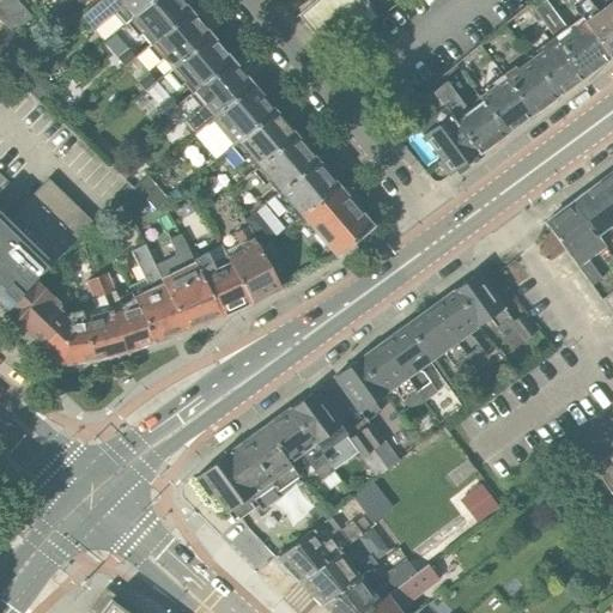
[(0,0),(0,19),(6,25),(16,16),(2,2),(0,0)]
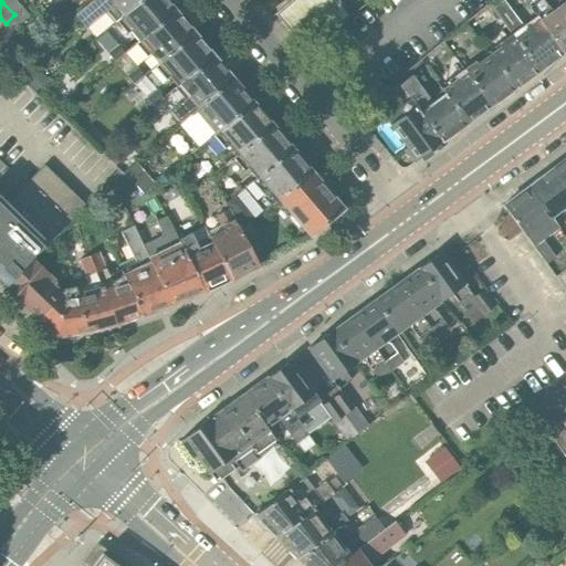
[(14,14),(21,8),(13,0),(3,0),(2,2),(14,14)]
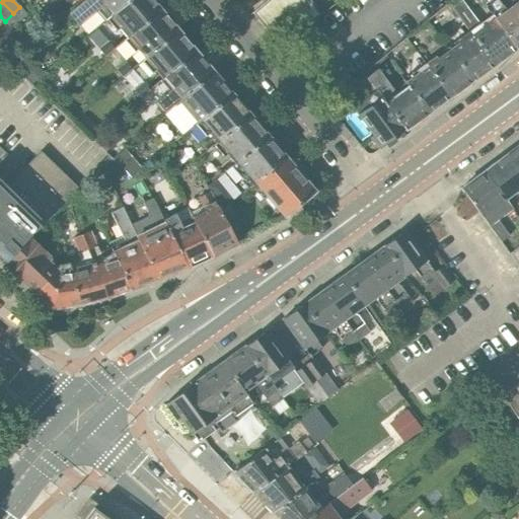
[(106,21),(131,0),(84,0),(69,14),(79,26),(96,11),(104,21),(106,20),(106,21)]
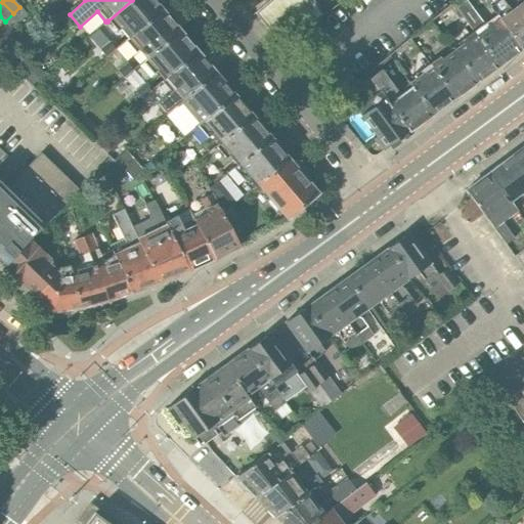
[(128,39),(162,9),(153,0),(132,0),(107,22),(118,33),(121,31),(128,39)]
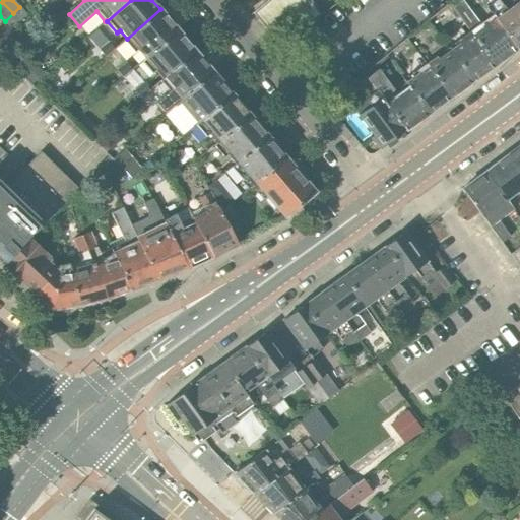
[(191,0),(172,0),(177,9),(192,2),(191,0)]
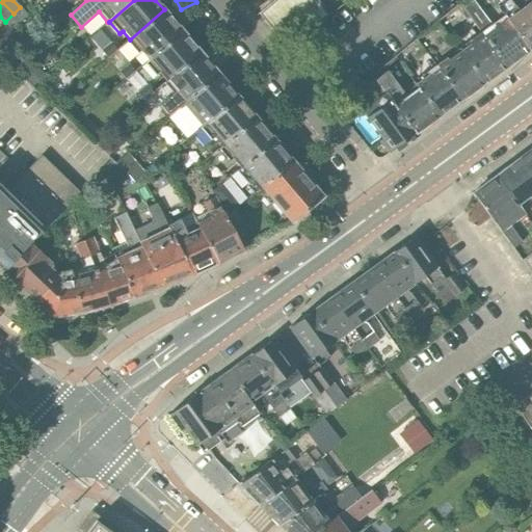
[(287,46),(328,15),(317,0),(274,0),(260,14),(287,46)]
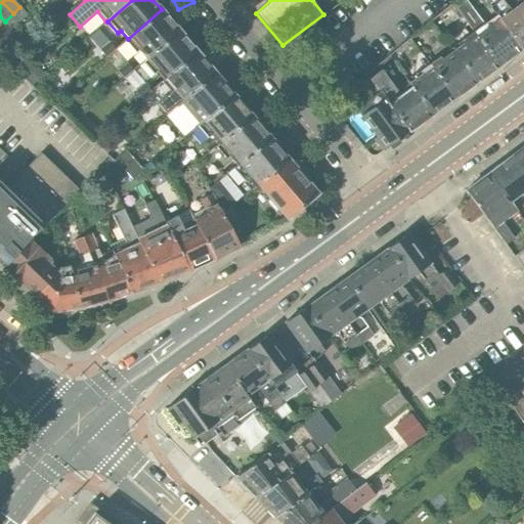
[(484,0),(497,17),(521,48),(523,46),(523,5),(521,2),(519,0),(511,0),(506,4),(503,0),(484,0)]
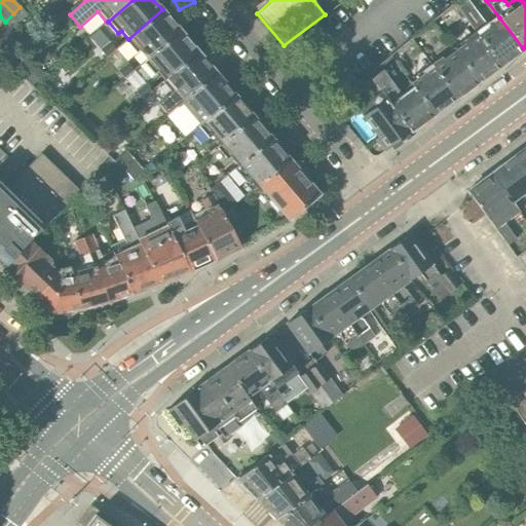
[(59,4),(50,12),(49,17),(57,26),(71,12),(64,5),(59,4)]
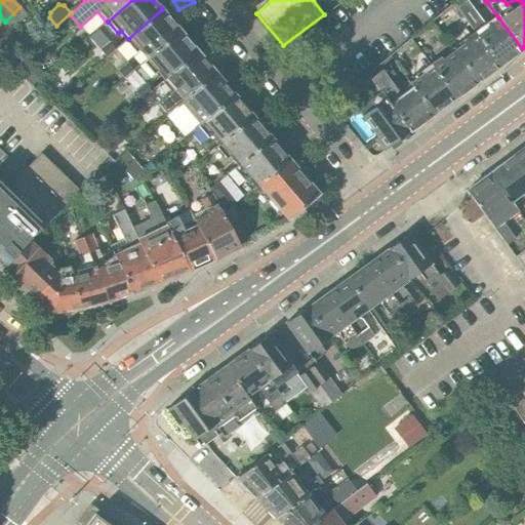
[(474,32),(498,66),(510,57),(513,57),(517,54),(517,52),(522,48),(498,17),(486,27),(471,5),(459,12),(474,32)]
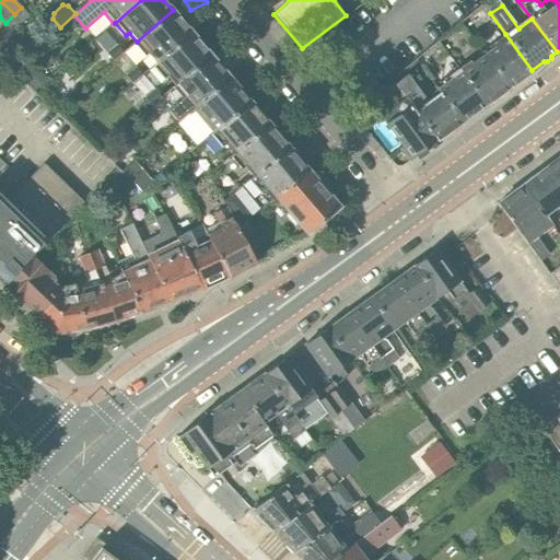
[(21,8),(14,14),(6,23),(13,31),(28,15),(21,8)]
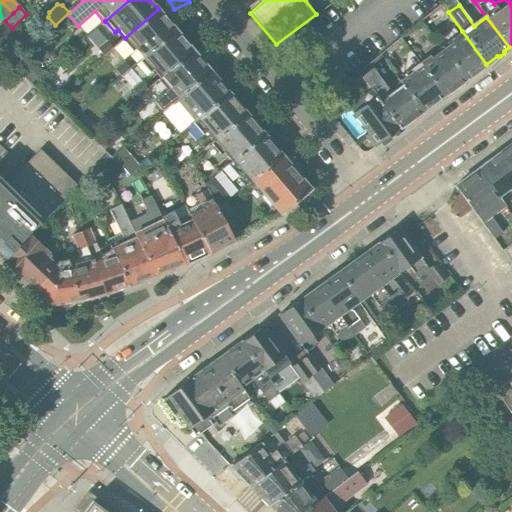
[(143,58),(175,30),(158,9),(125,38),(122,41),(132,53),(136,50),(143,58)]
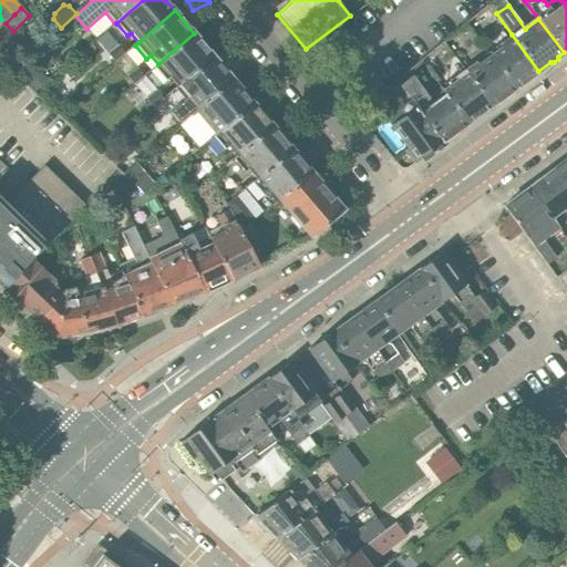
[(178,88),(214,57),(194,33),(158,64),(155,68),(166,80),(169,76),(178,88)]
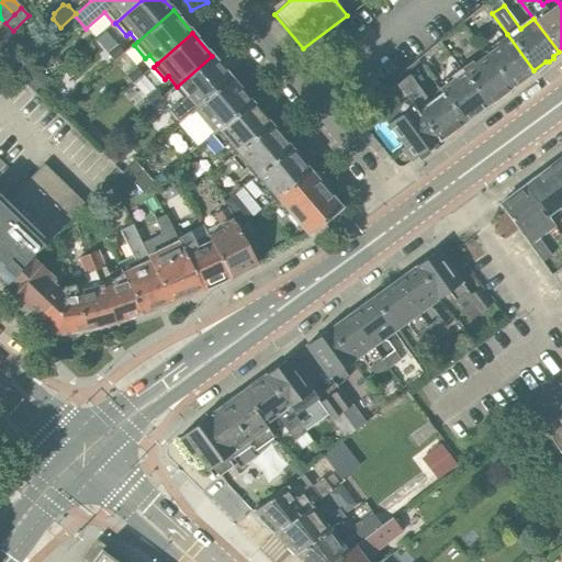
[(485,54),(509,89),(515,85),(517,86),(521,81),(523,78),(534,70),(507,34),(497,42),(498,44),(485,54)]
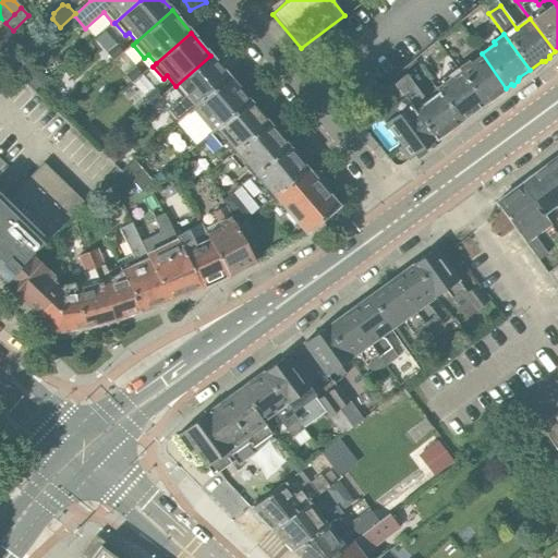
[(113,62),(123,52),(116,44),(106,53),(113,62)]
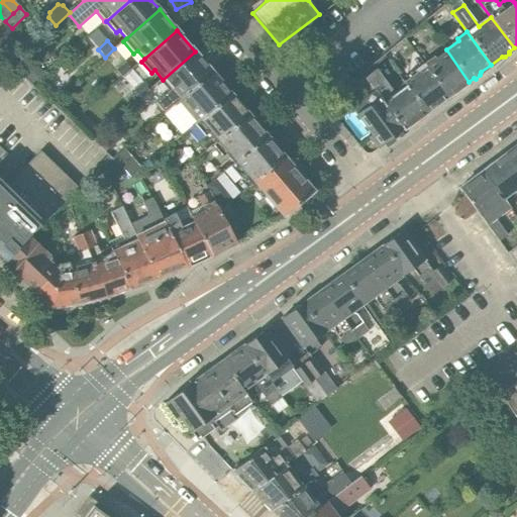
[(422,64),(446,98),(458,89),(460,89),(466,86),(467,83),(469,82),(446,49),(435,58),(433,56),(422,64)]
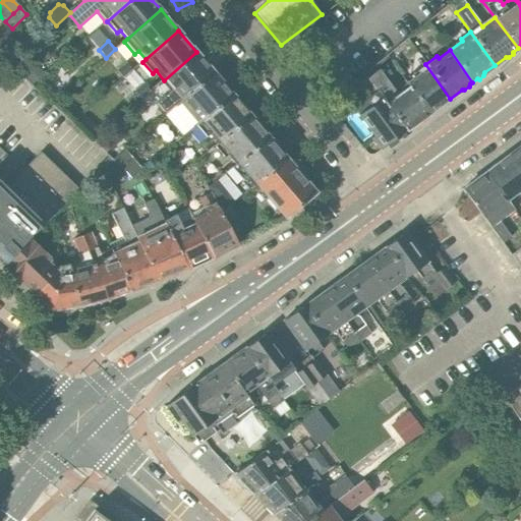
[(179,103),(214,72),(196,52),(164,80),(162,81),(170,92),(156,105),(165,115),(179,103)]
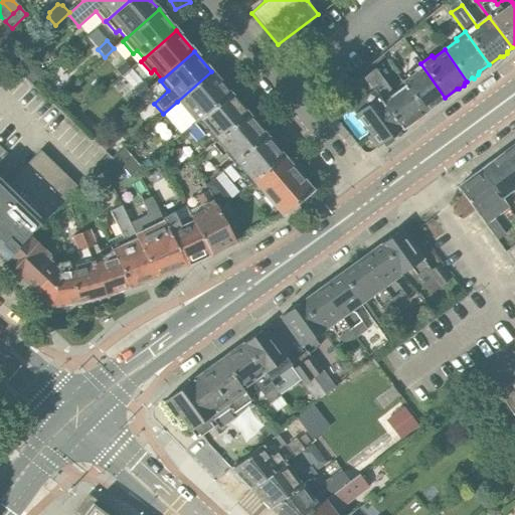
[(122,76),(132,69),(126,61),(116,69),(122,76)]
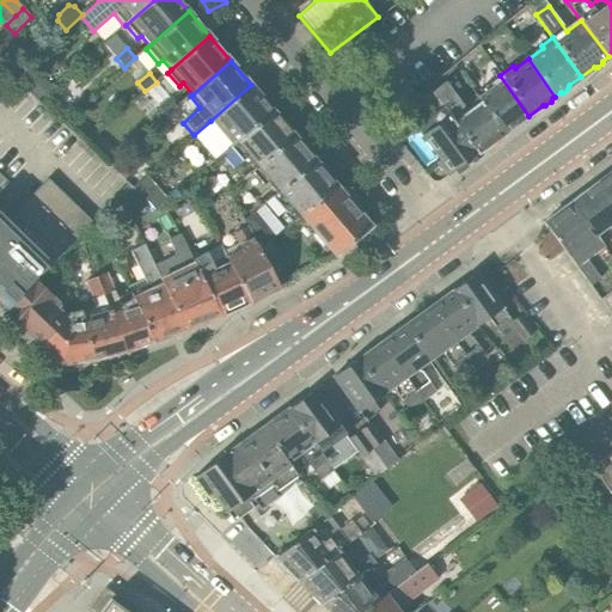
[(479,101),(505,134),(508,130),(510,132),(516,127),(518,124),(528,116),(500,75),(489,83),(490,86),(476,97),(479,101)]
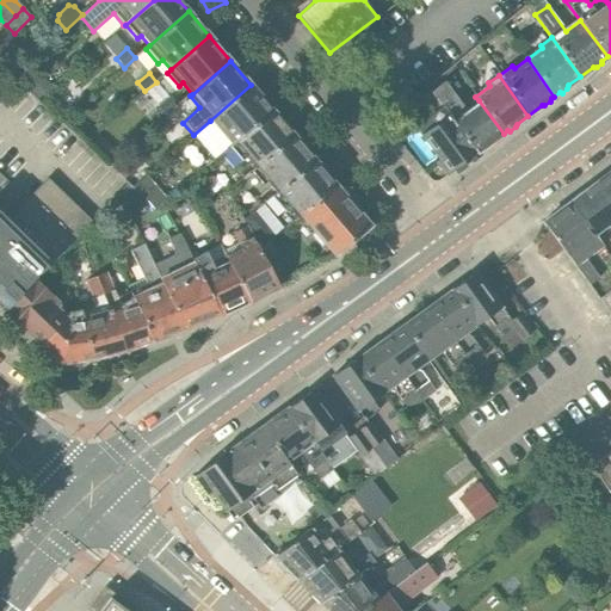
[(466,111),(444,81),(431,92),(476,154),(488,144),(492,144),(498,140),(499,136),(504,134),(479,100),(466,111)]
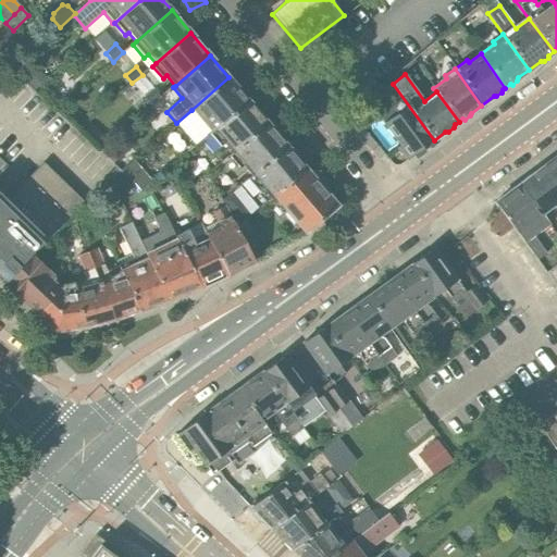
[(211,133),(248,101),(229,77),(192,110),(211,133)]
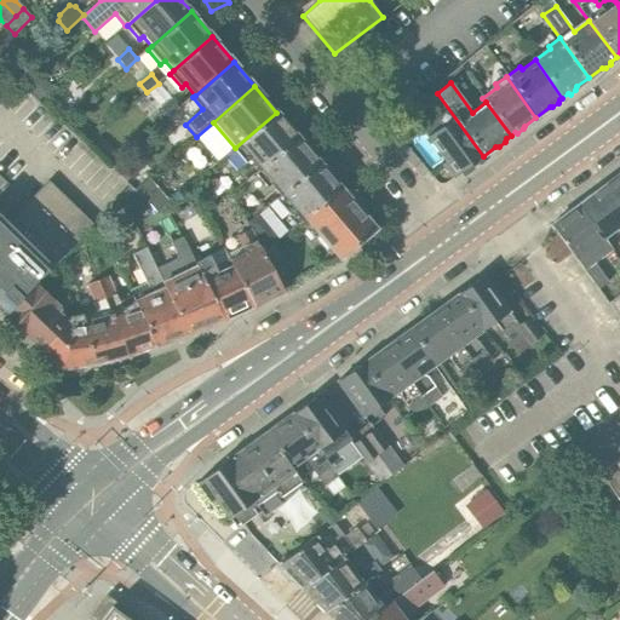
[(483,156),(437,93),(429,101),(440,115),(435,119),(441,127),(428,136),(446,161),(443,164),(453,178),(483,156)]
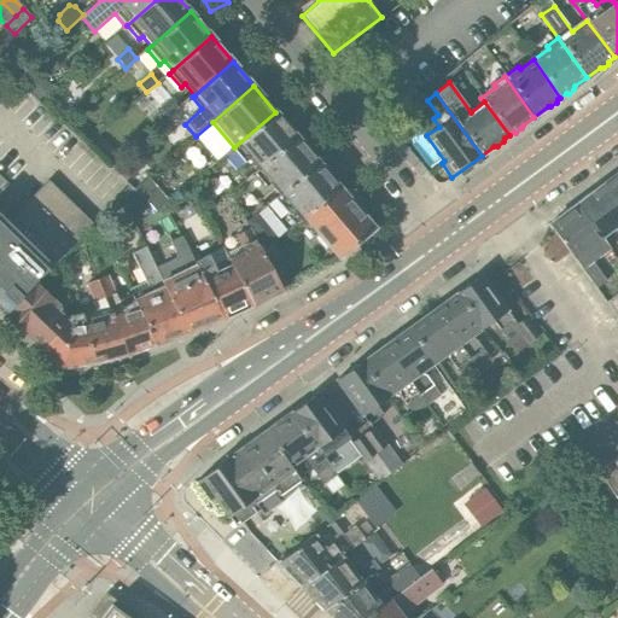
[(167,116),(179,108),(170,98),(159,108),(167,116)]
